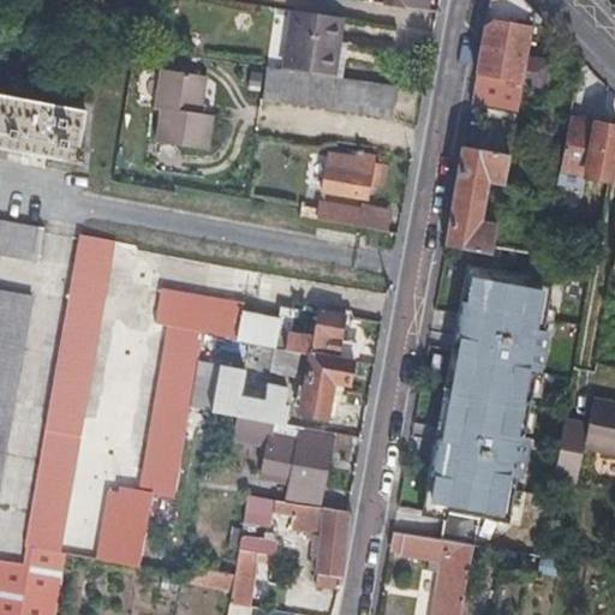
[(427,0),(402,0),(402,7),(425,11),(427,0)]
